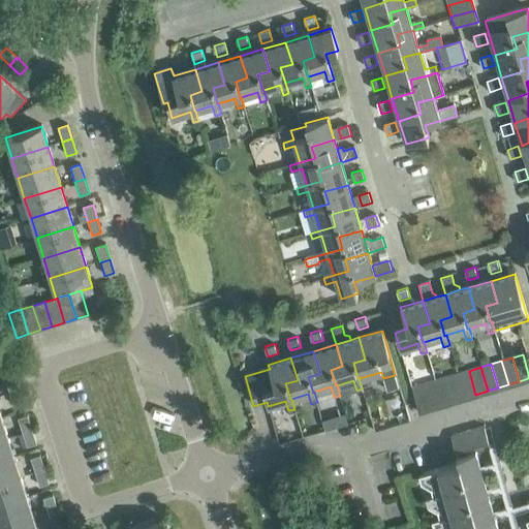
[(464,398),(475,395),(469,371),(457,374),(464,398)]
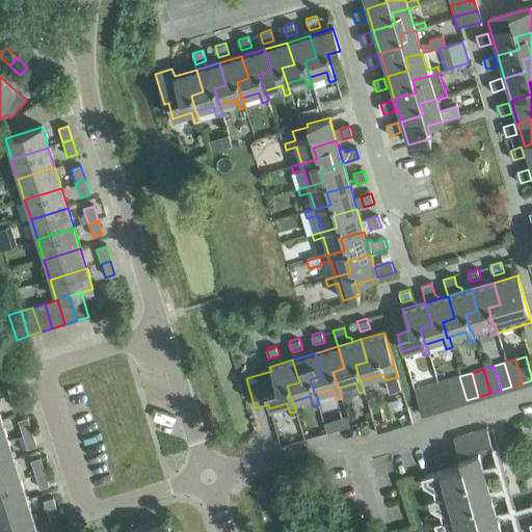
[(455,404),(467,400),(459,376),(449,379),(455,404)]
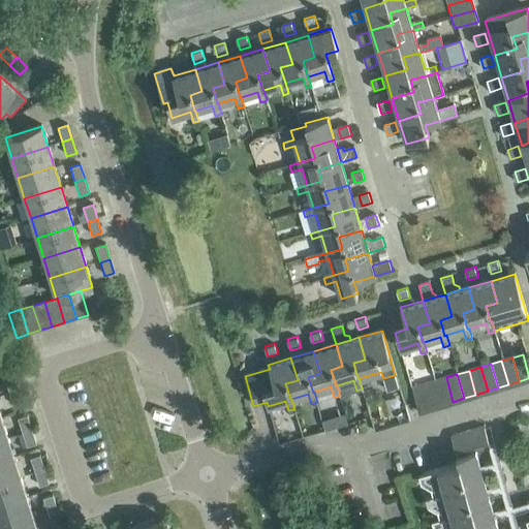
[(19,390),(14,376),(5,378),(9,393),(19,390)]
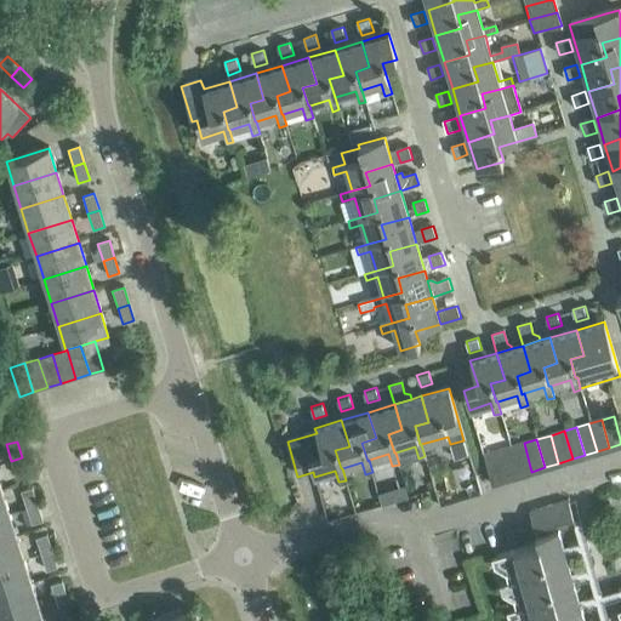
[(467,455),(463,442),(449,445),(453,459),(467,455)]
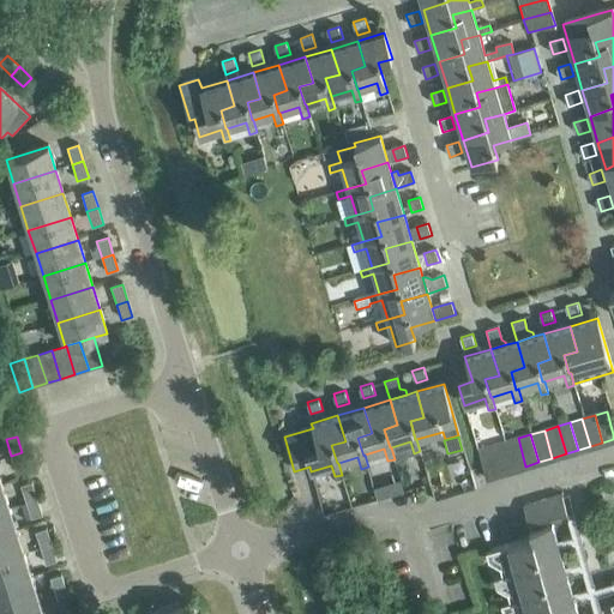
[(513,470),(525,467),(518,438),(505,441),(513,470)]
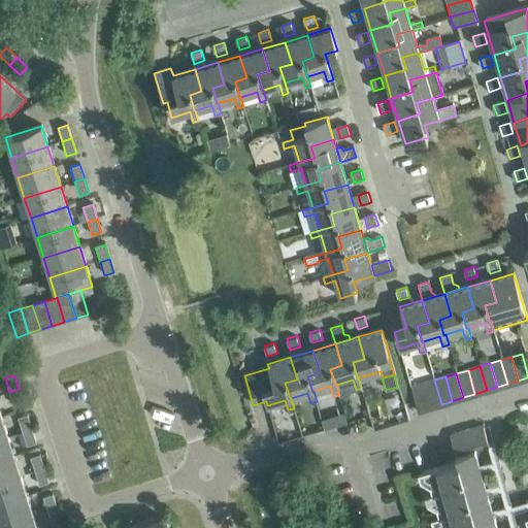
[(429,407),(441,404),(434,380),(422,384),(429,407)]
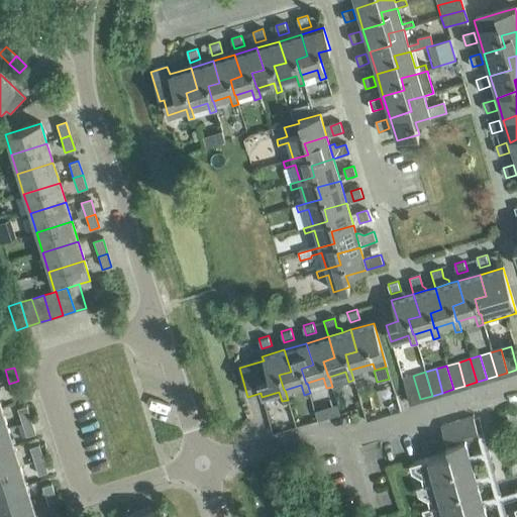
[(409,403),(420,399),(413,376),(402,379),(409,403)]
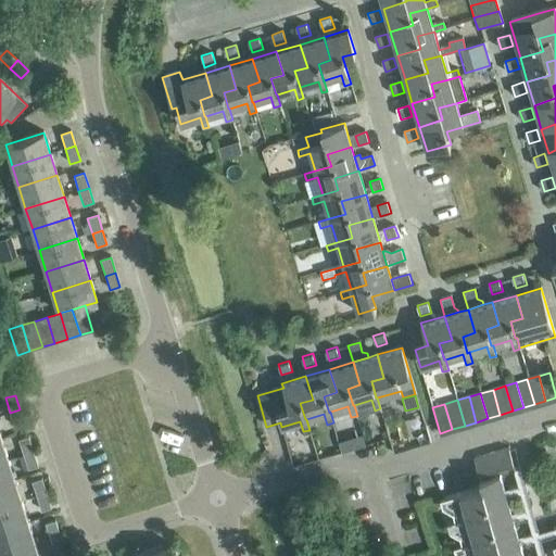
[(25,425),(20,409),(10,413),(15,428),(25,425)]
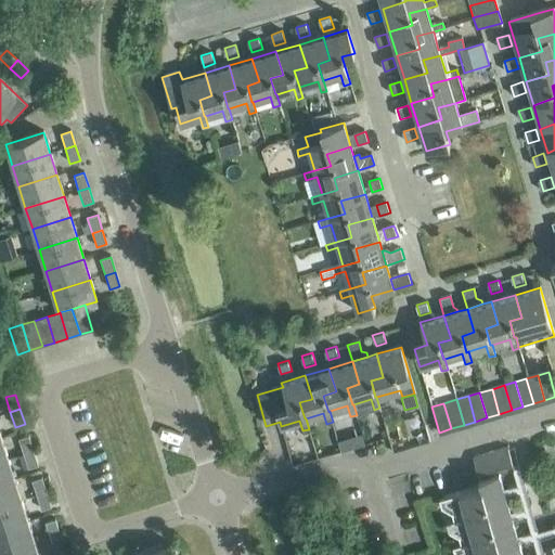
[(28,436),(18,439),(24,454),(34,451),(28,436)]
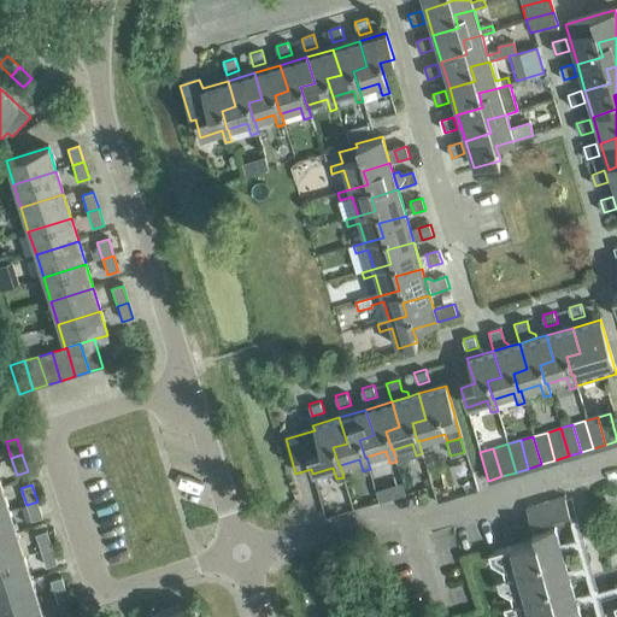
[(530,527),(569,515),(564,499),(526,510),(530,527)]
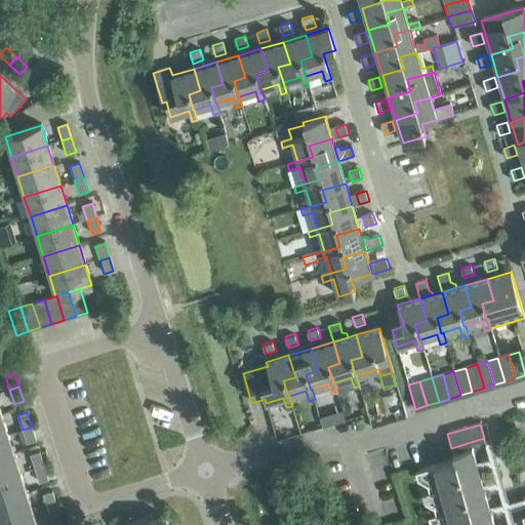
[(32,427),(23,430),(27,444),(36,441),(32,427)]
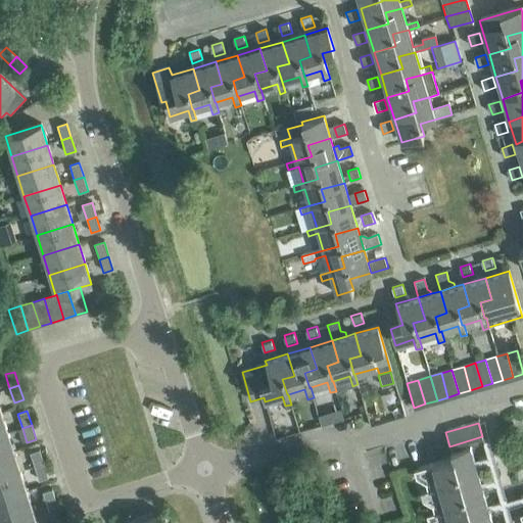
[(0,456),(13,453),(7,432),(0,434),(0,456)]
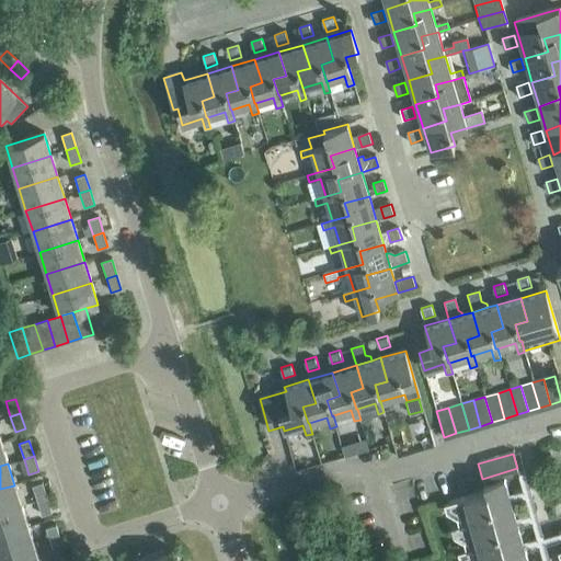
[(485,492),(443,504),(445,513),(446,513),(456,518),(458,526),(449,528),(453,537),(462,542),(465,550),(457,552),(459,560),(460,560),(527,560),(517,526),(513,511),(503,478),(482,483),(485,492)]
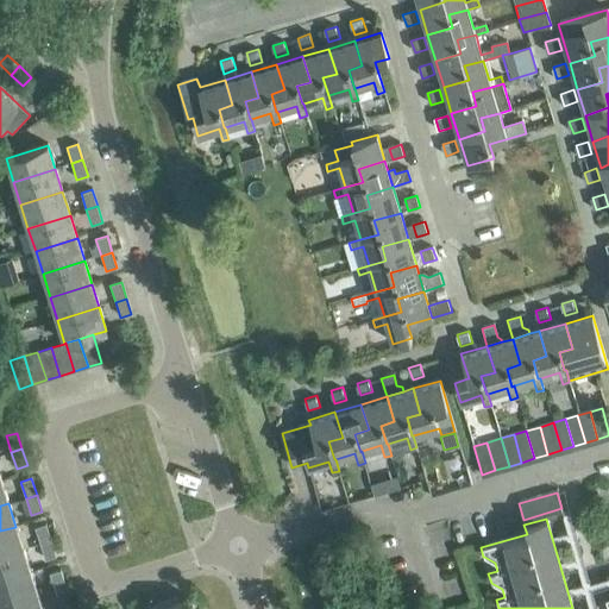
[(46,525),(36,528),(41,544),(51,541),(46,525)]
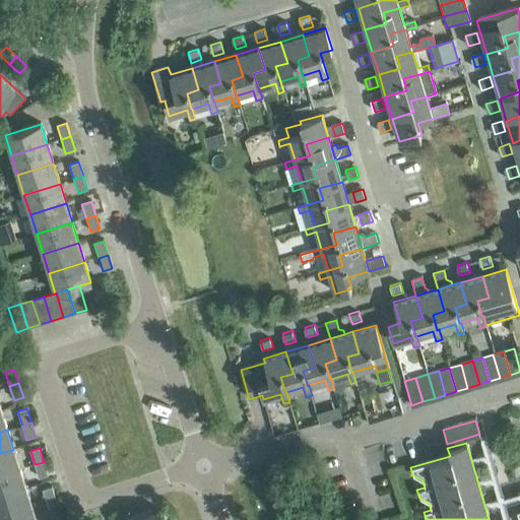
[(0,475),(20,469),(13,450),(0,453),(0,475)]
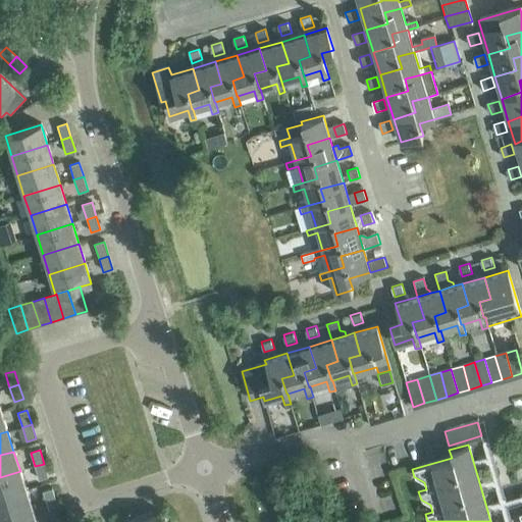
[(482,465),(497,461),(494,453),(480,457),(482,465)]
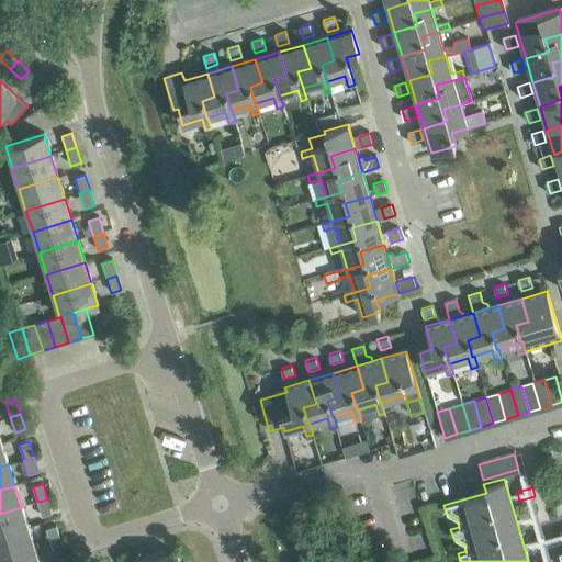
[(47,499),(37,502),(42,517),(52,514),(47,499)]
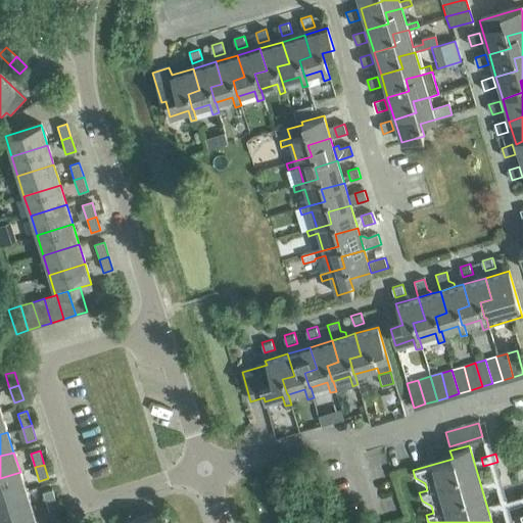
[(0,500),(27,492),(20,472),(0,478),(0,500)]
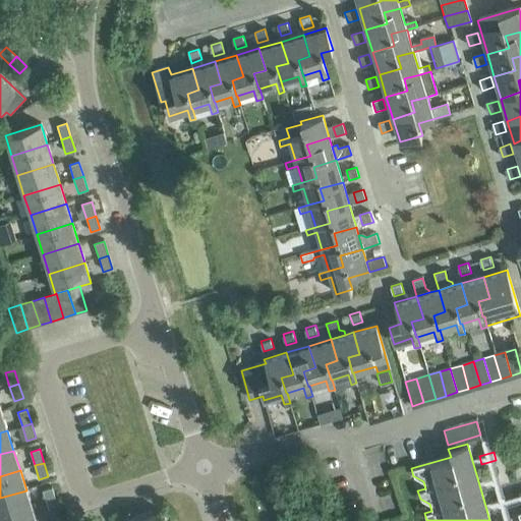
[(487,486),(502,482),(500,474),(485,478),(487,486)]
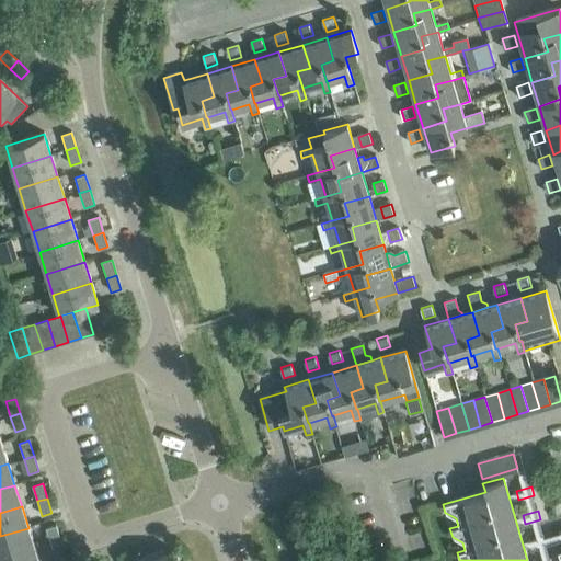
[(56,526),(46,528),(50,544),(60,540),(56,526)]
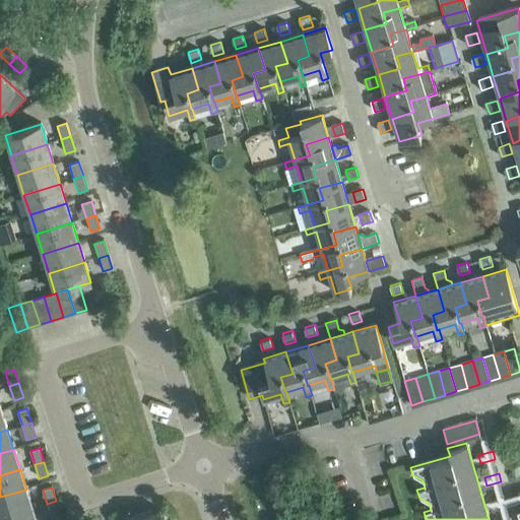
[(0,519),(33,509),(26,490),(0,497),(0,519)]
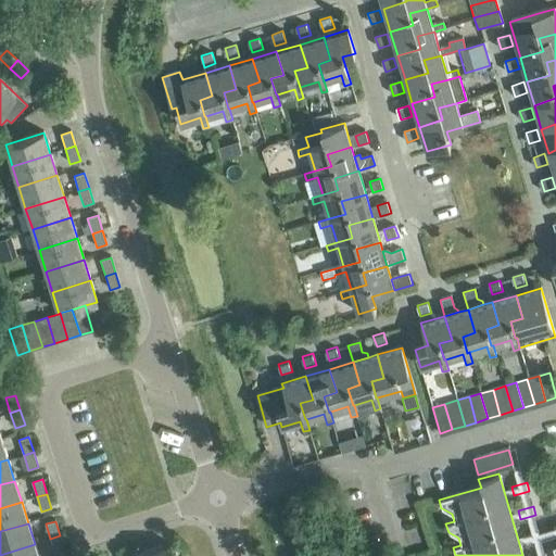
[(527,543),(543,539),(540,530),(525,534),(527,543)]
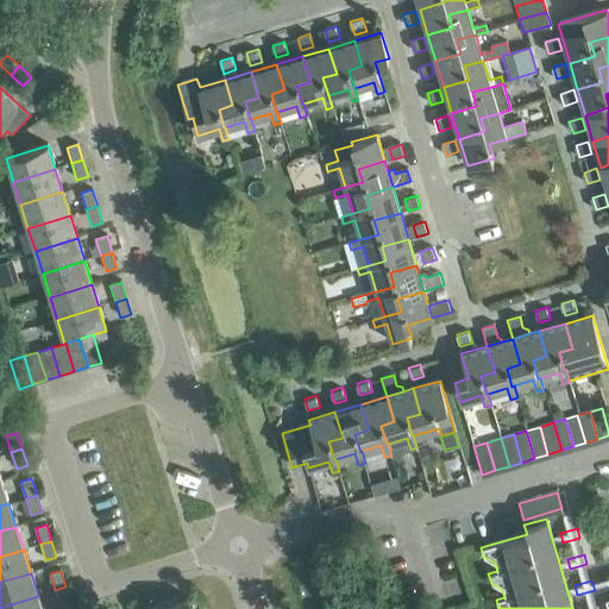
[(66,586),(55,590),(60,607),(70,603),(66,586)]
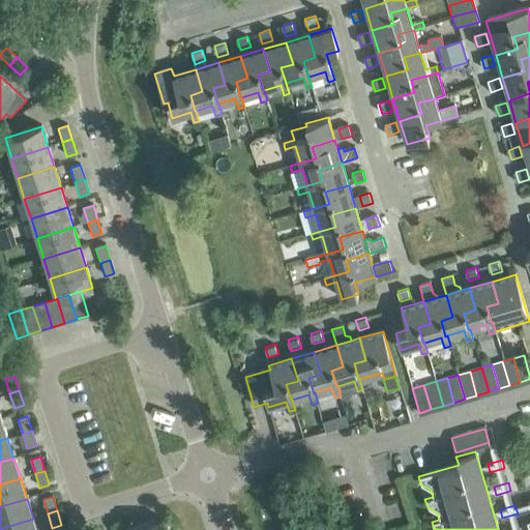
[(36,529),(33,519),(0,529),(36,529)]
